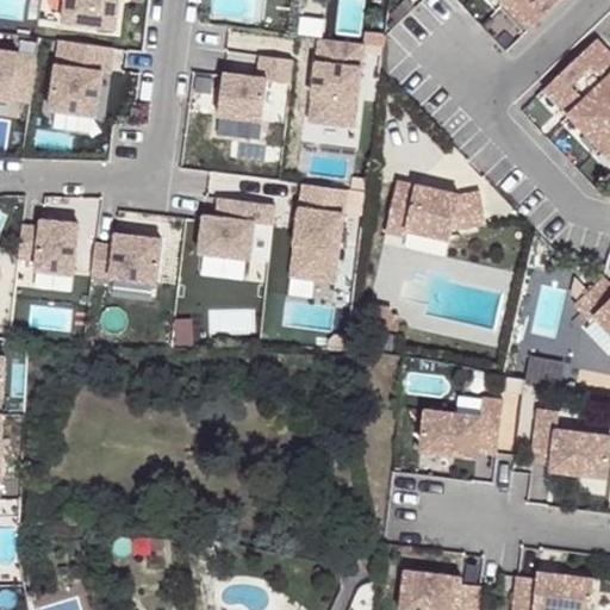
[(69,0),(67,20),(118,26),(120,0),(69,0)]
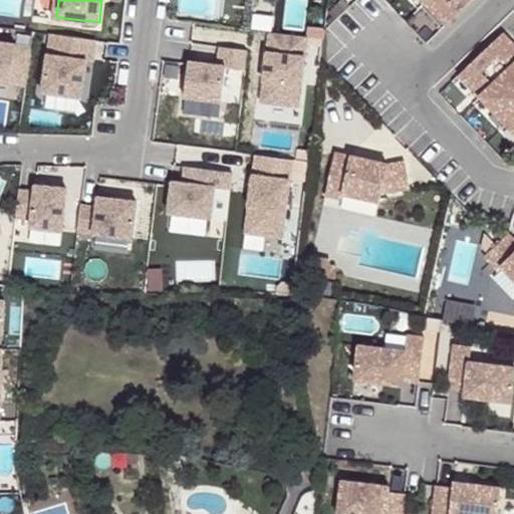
[(468,0),(423,0),(422,1),(444,24),(468,0)]
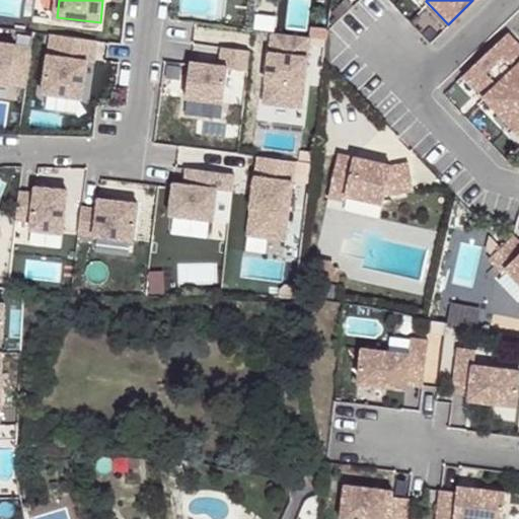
[(301,107),(310,36),(273,32),(264,102),(301,107)]
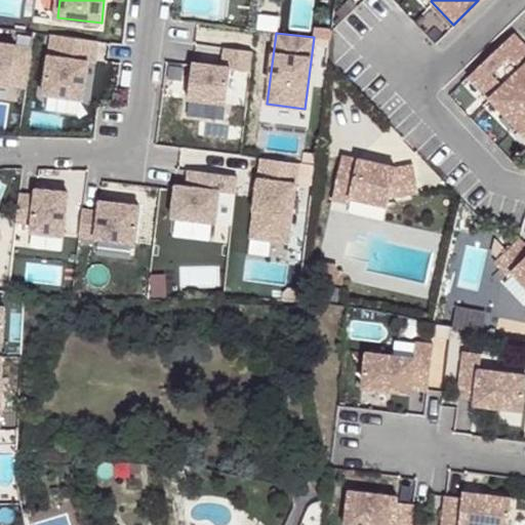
[(524,47),(511,33),(466,76),(503,115),(513,106),(523,117),(514,126),(515,127),(524,118),(524,47)]
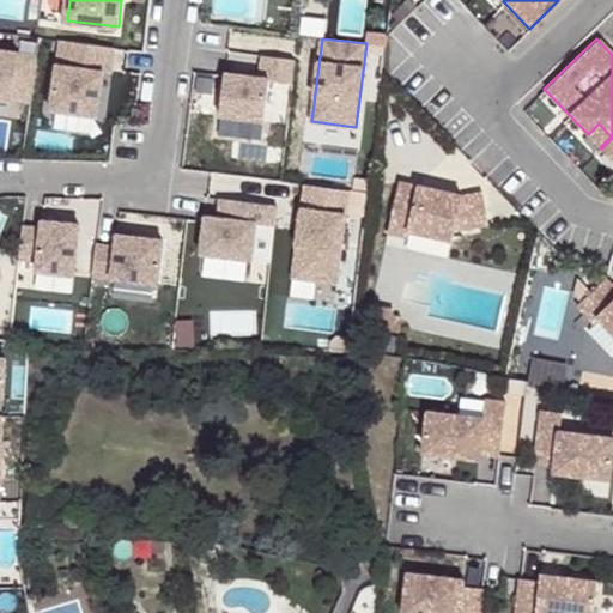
[(97,116),(104,71),(111,73),(116,47),(61,40),(52,109),(97,116)]
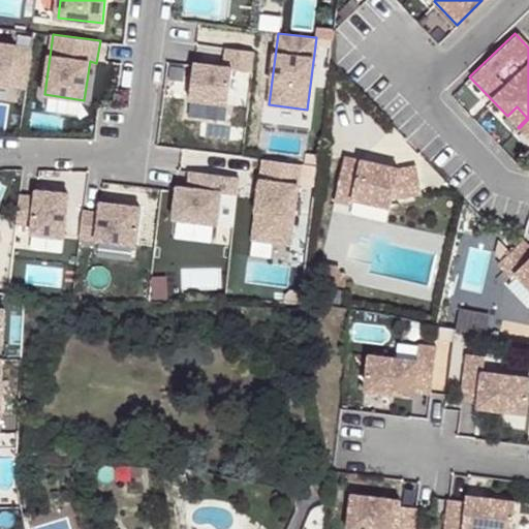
[(0,84),(27,88),(33,47),(0,41),(0,84)]
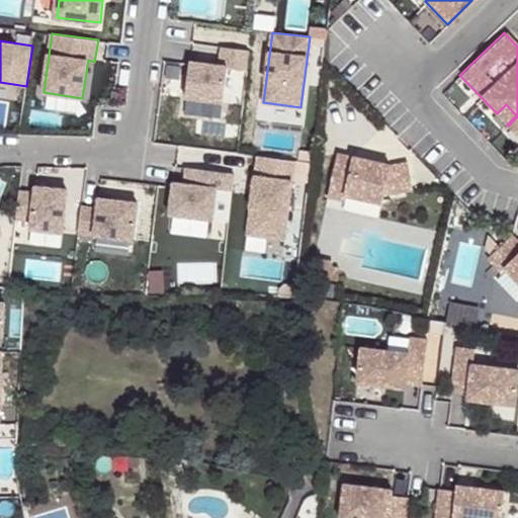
[(224,101),(229,67),(247,69),(250,50),(223,46),(220,65),(190,60),(185,95),(224,101)]
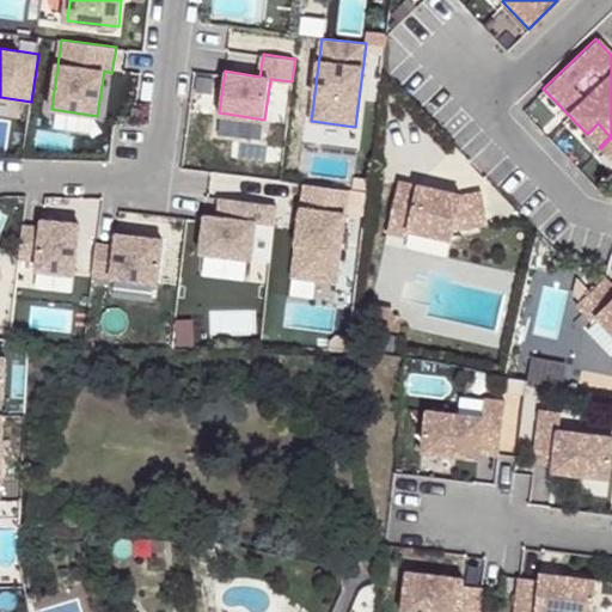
[(610,136),(598,123),(587,134),(599,147),(610,136)]
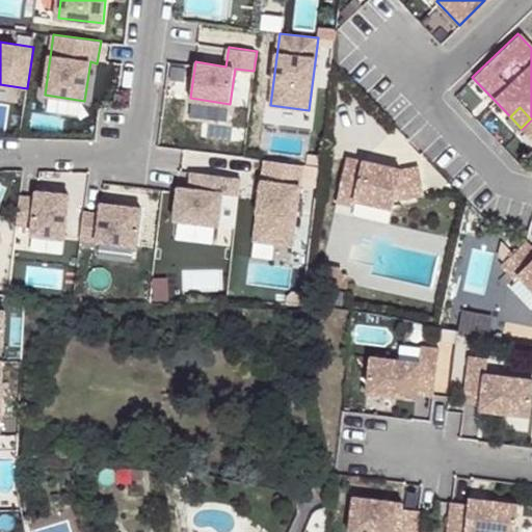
[(531,120),(522,129),(531,139),(531,120)]
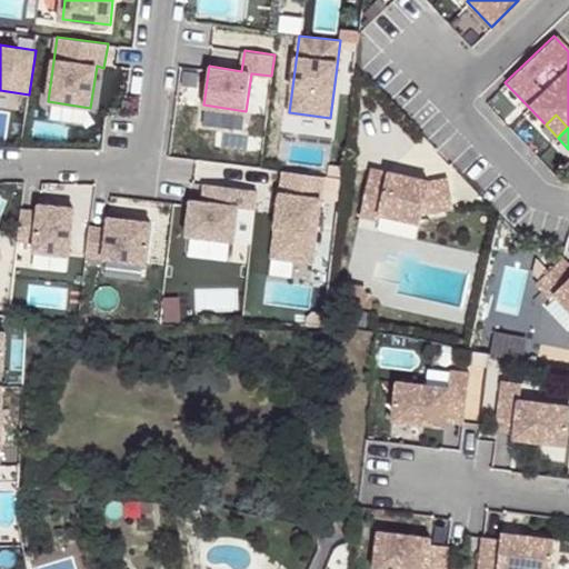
[(450,207),(446,177),(426,180),(368,167),(359,208),(377,212),(417,221),(419,212),(450,207)]
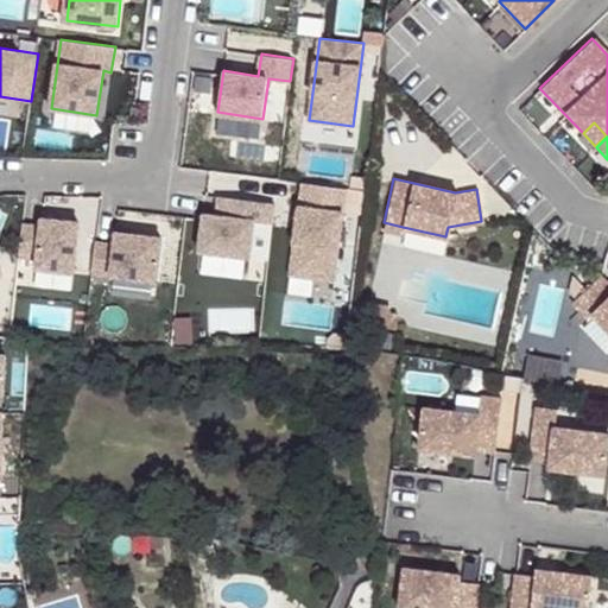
[(347,190),(305,184),(293,276),(336,280),(347,190)]
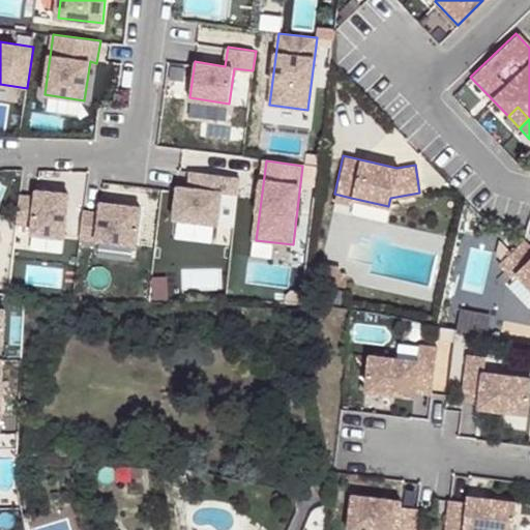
[(200,187),(202,171),(189,169),(187,186),(200,187)]
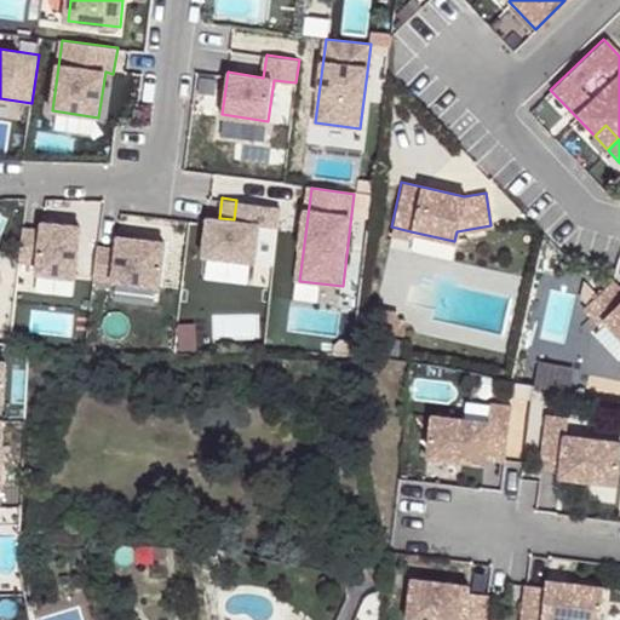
[(253,260),(258,224),(276,227),(280,206),(236,200),(234,219),(219,218),(207,216),(202,253),(253,260)]
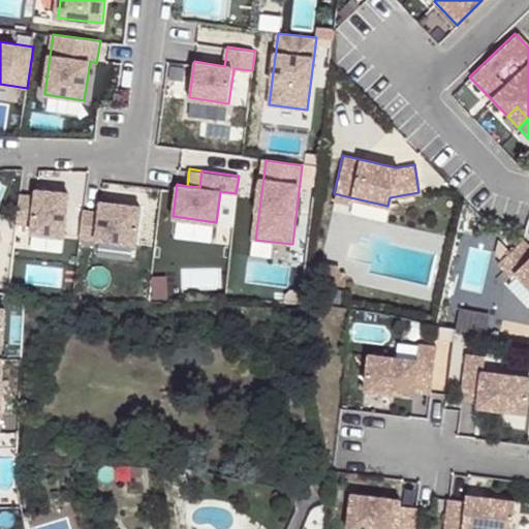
[(62,229),(67,186),(36,182),(35,187),(19,185),(14,214),(32,217),(31,225),(62,229)]
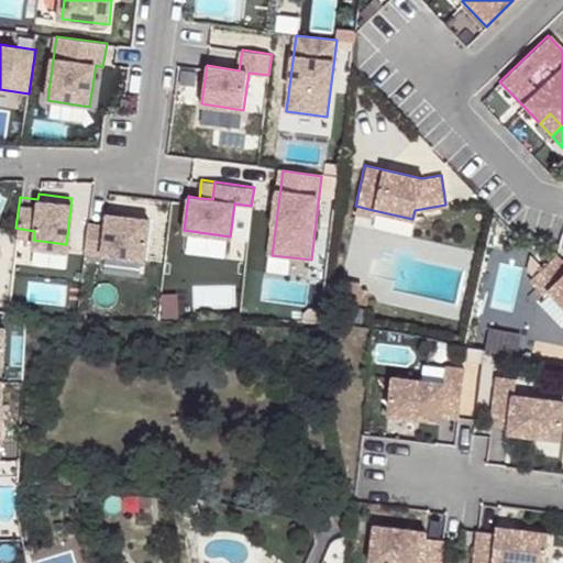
[(372,217),(373,210),(355,206),(353,212),(372,217)]
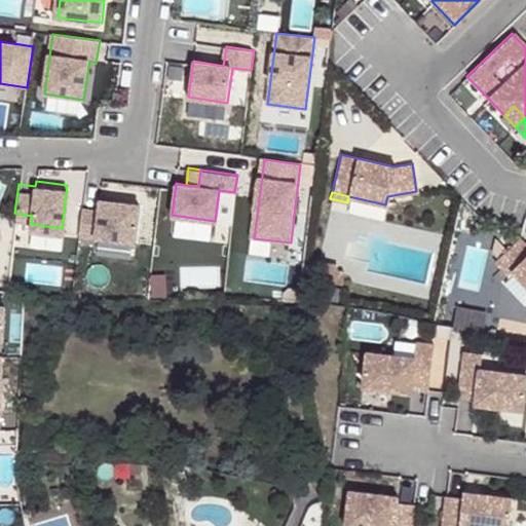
[(134,236),(139,199),(100,194),(98,203),(81,201),(78,229),(134,236)]
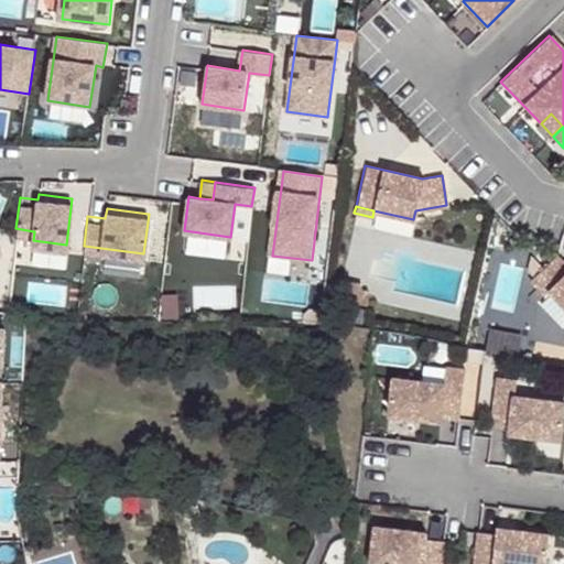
[(563,307),(563,264),(554,256),(529,280),(543,294),(548,291),(563,307)]
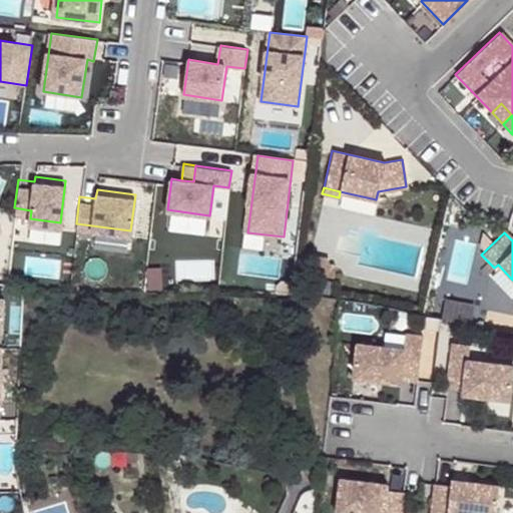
[(330,276),(331,264),(323,263),(323,255),(311,254),(310,274),(330,276)]
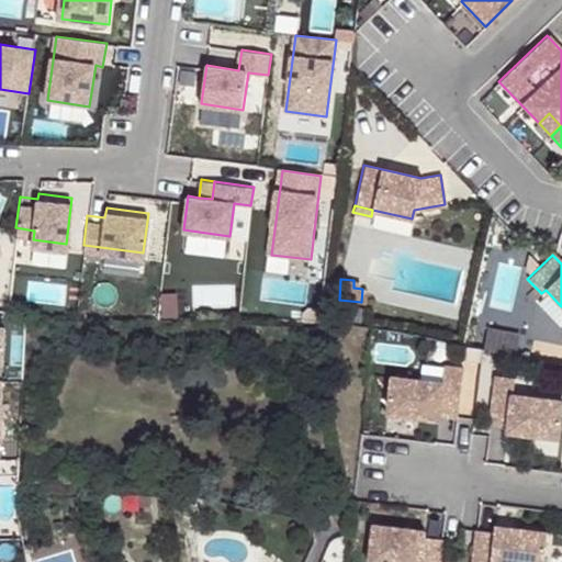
[(512,352),(516,335),(486,328),(483,346),(512,352)]
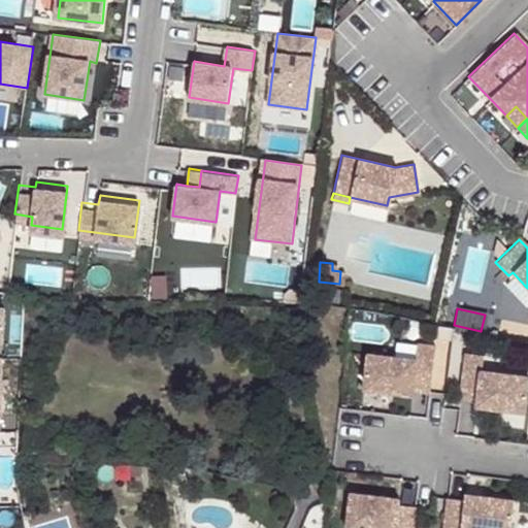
[(431,383),(436,347),(418,344),(416,360),(368,355),(364,390),(413,396),(415,381),(431,383)]
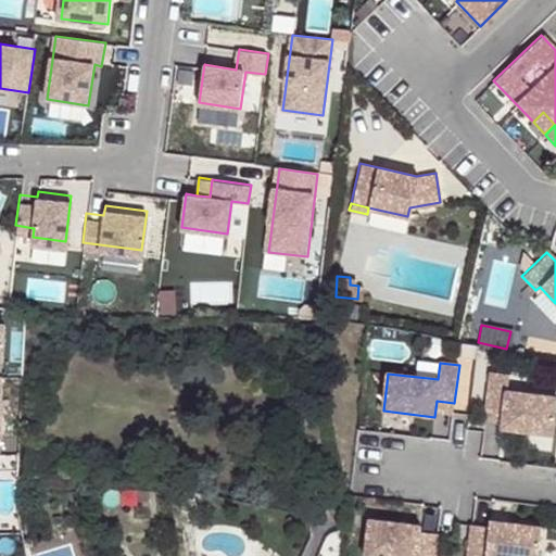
[(553,436),(555,413),(555,396),(508,391),(510,375),(491,373),(485,409),(504,412),(502,429),(553,436)]
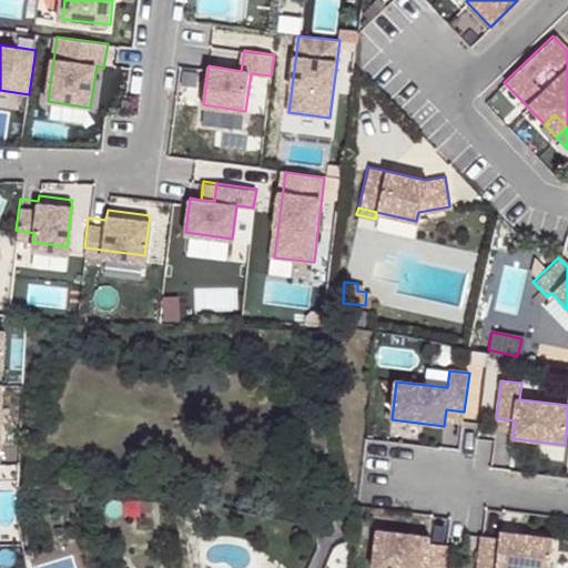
[(463,423),(464,412),(446,409),(444,421),(463,423)]
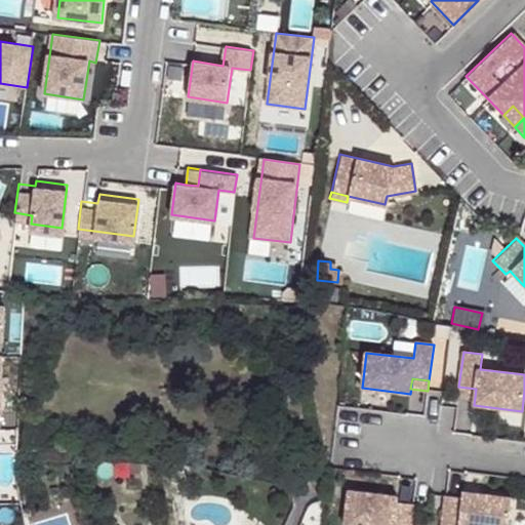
[(475,399),(476,389),(458,387),(457,397),(475,399)]
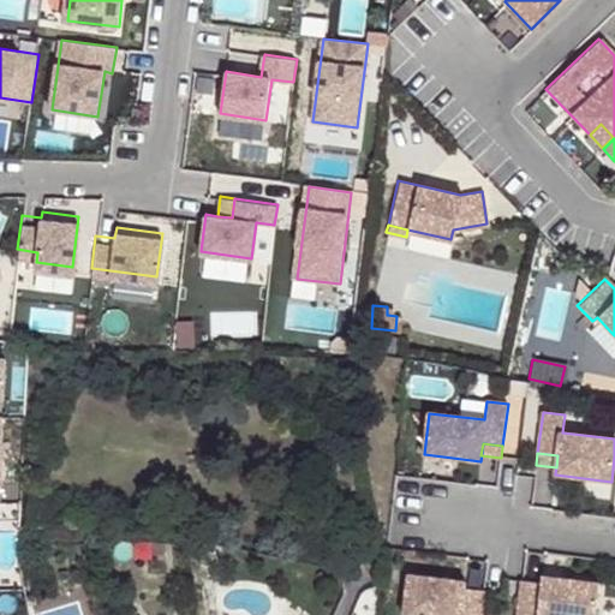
[(214,553),(198,549),(195,563),(210,566),(214,553)]
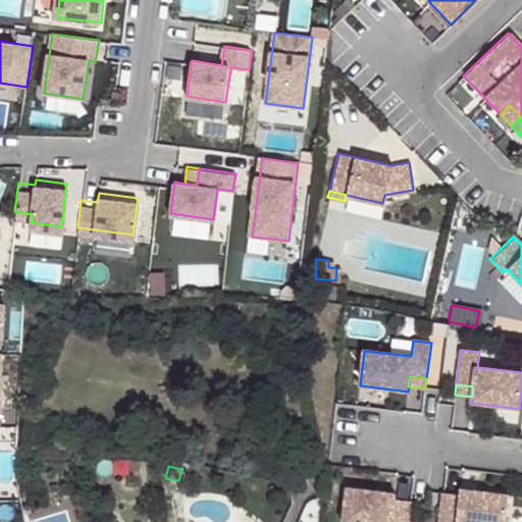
[(409,521),(411,512),(394,510),(395,500),(396,494),(348,488),(343,521),(409,521)]
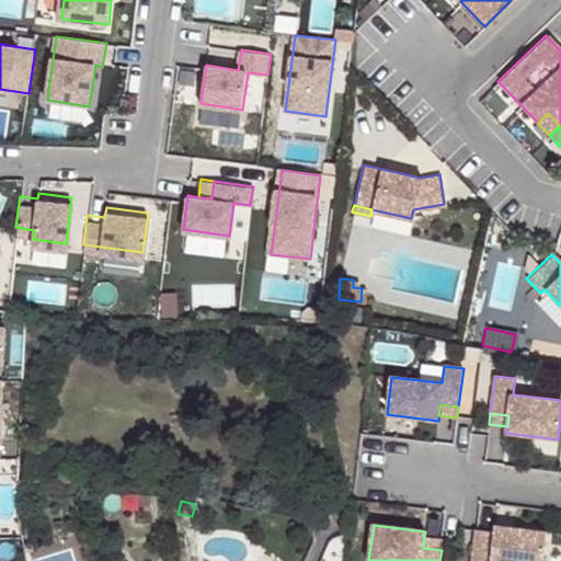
[(542,560),(547,533),(495,526),(494,531),(493,542),(474,540),(471,560),(542,560)]
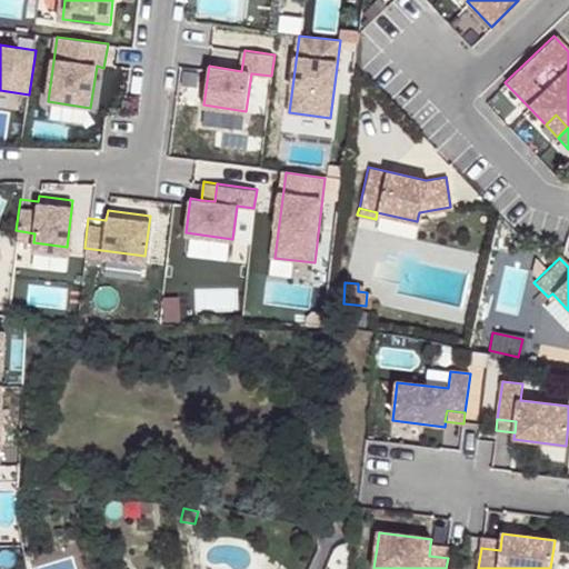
[(500,550),(501,539),(482,537),(481,548),(500,550)]
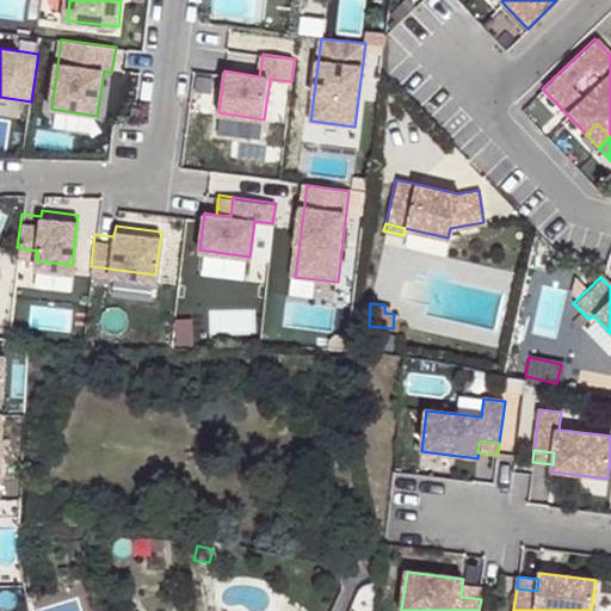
[(481,599),(482,587),(462,585),(461,597),(481,599)]
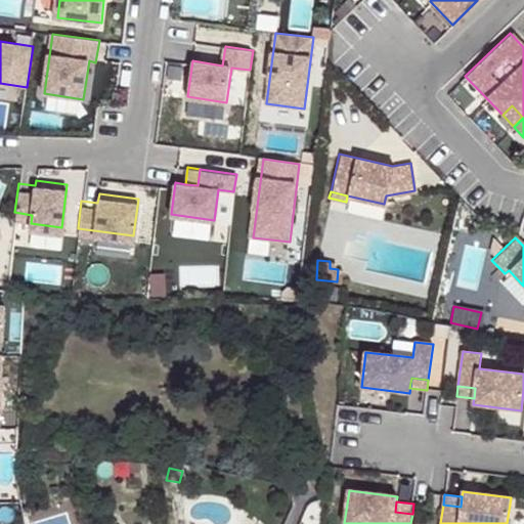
[(29,506),(22,508),(24,516),(31,515),(29,506)]
